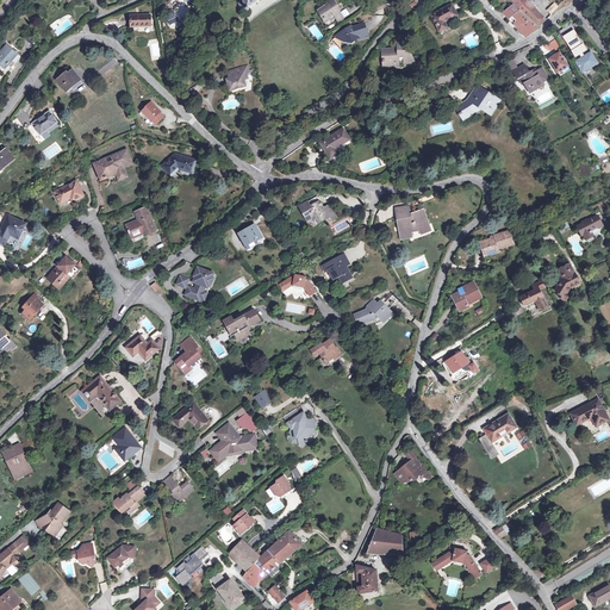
[(243,0),(247,7),(246,8),(246,10),(247,11),(248,10),(248,8),(259,0),(243,0)]
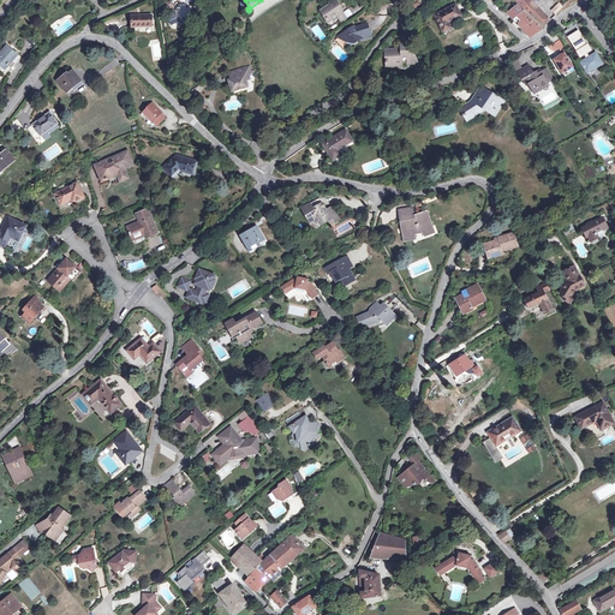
[(345,18),(338,7),(339,6),(334,0),(332,0),(328,4),(329,5),(321,11),(332,28),(345,18)]
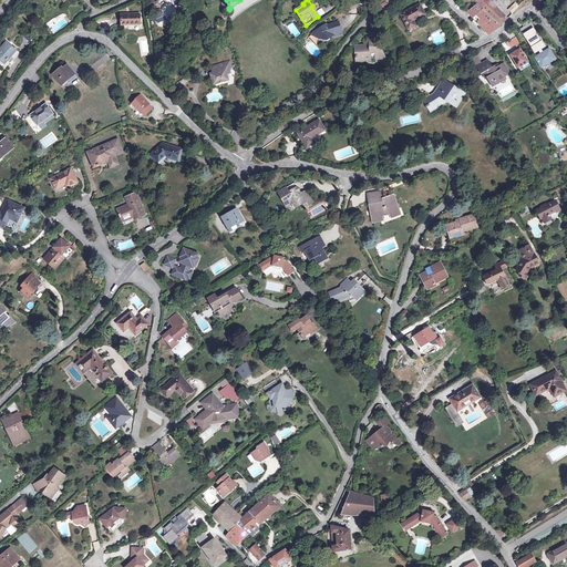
[(488,0),(474,0),(501,26),(507,18),(488,0)]
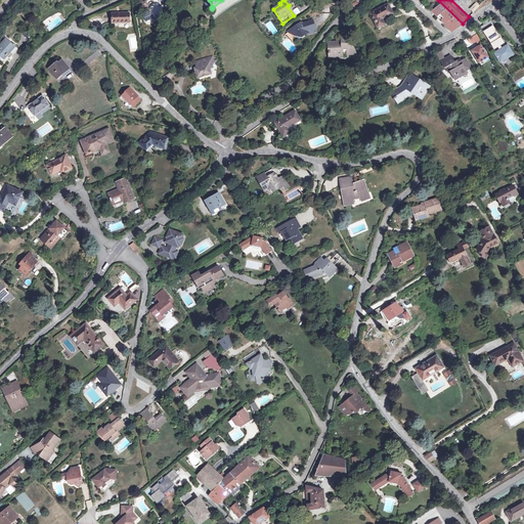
[(389,2),(369,13),(377,28),(379,28),(385,24),(383,19),(393,14),(395,13),(389,2)]
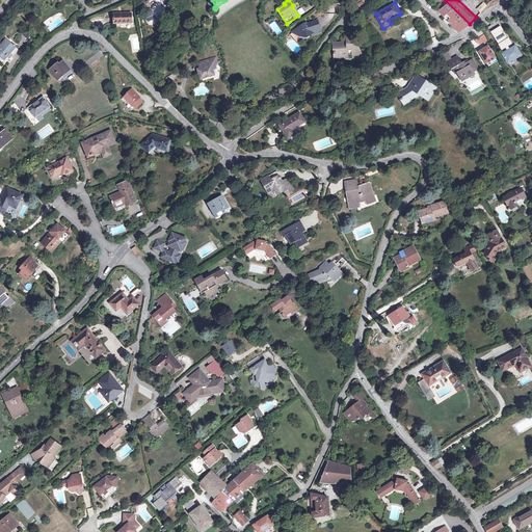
[(444,17),(452,9),(447,5),(439,11),(444,17)]
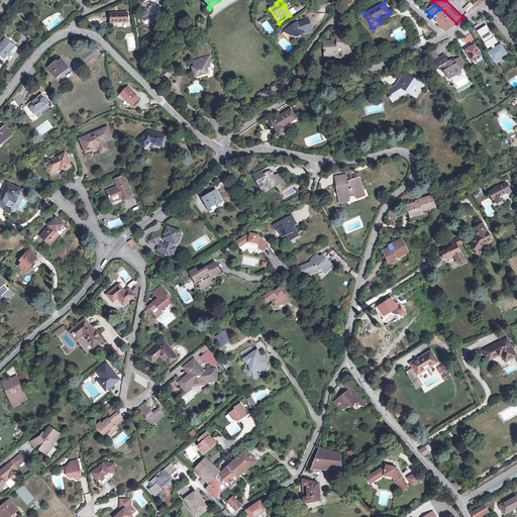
[(139,11),(143,20),(150,18),(146,8),(139,11)]
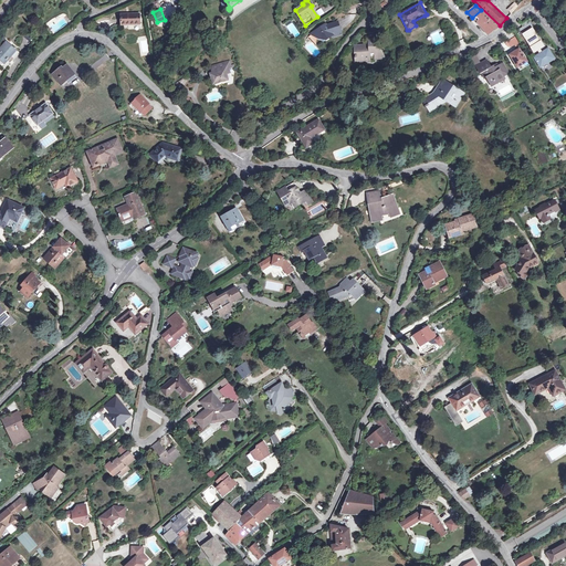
[(481,10),(472,18),(488,34),(498,27),(481,10)]
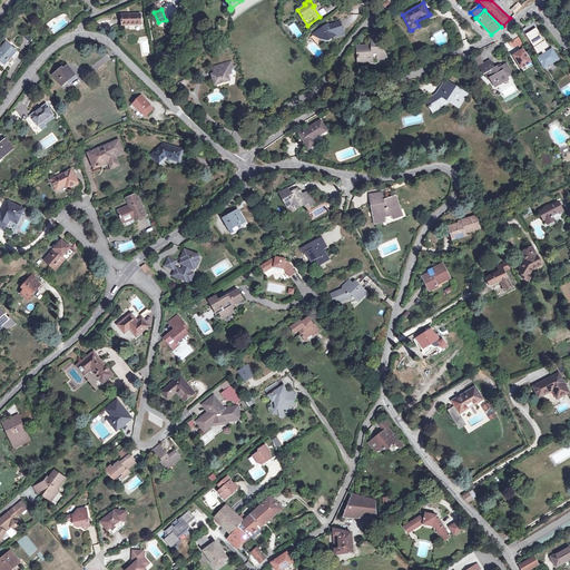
[(121,15),(123,26),(140,25),(140,13),(121,15)]
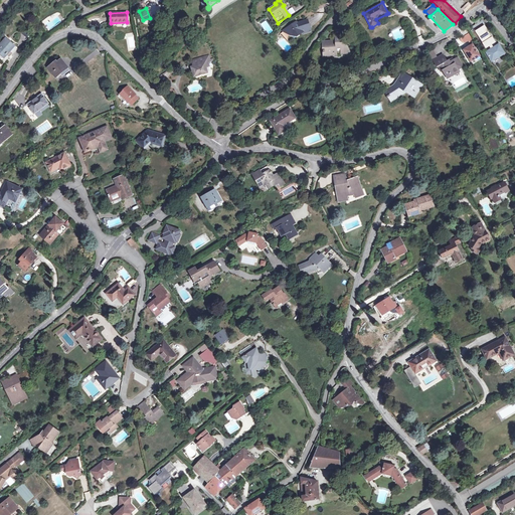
[(378,23),(372,27),(373,28),(390,20),(389,18),(395,15),(395,14),(387,16),(386,14),(376,19),(378,23)]
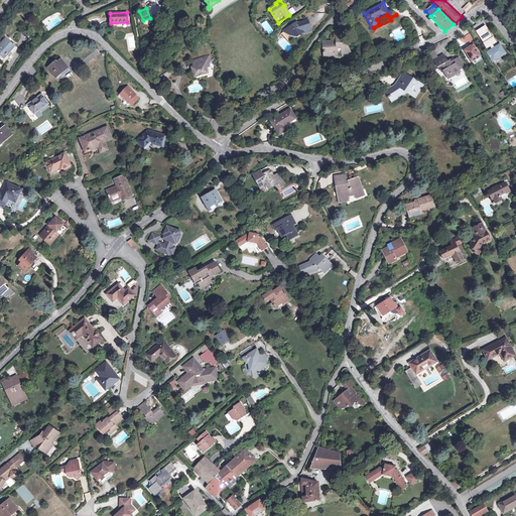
[(295,22),(286,29),(291,35),(296,36),(302,32),(303,33),(310,31),(306,20),(299,23),(297,24),(295,22)]
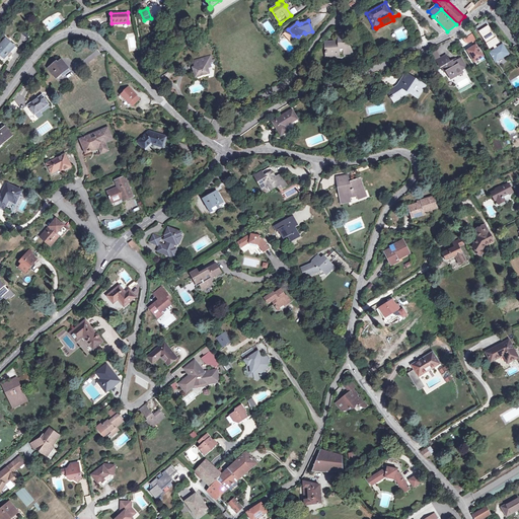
[(477,32),(479,35),(490,29),(487,25),(477,32)]
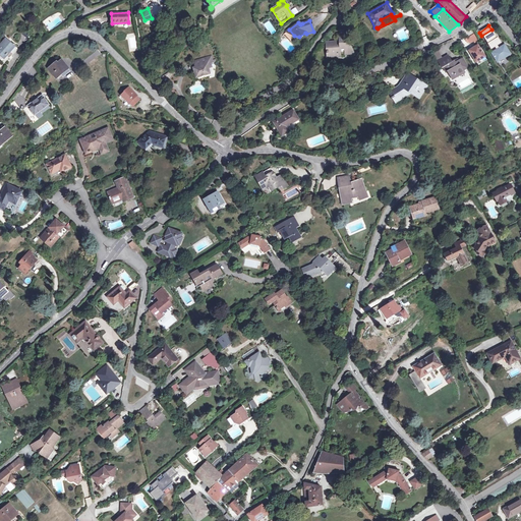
[(495,50),(499,48),(496,45),(500,43),(491,30),(481,36),(490,49),(493,48),(495,50)]
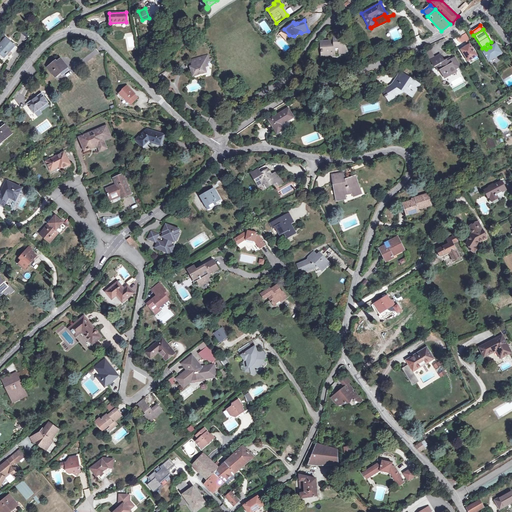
[(465,40),(467,43),(470,41),(465,33),(459,37),(462,42),(465,40)]
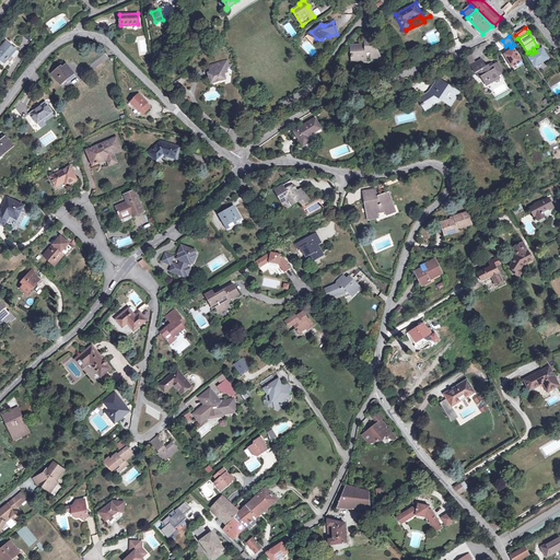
[(370,54),(377,53),(371,39),(364,41),(364,47),(365,49),(360,49),(360,47),(352,47),(352,56),(350,56),(351,58),(353,58),(353,60),(361,59),(361,61),(366,60),(366,58),(371,58),(370,54)]
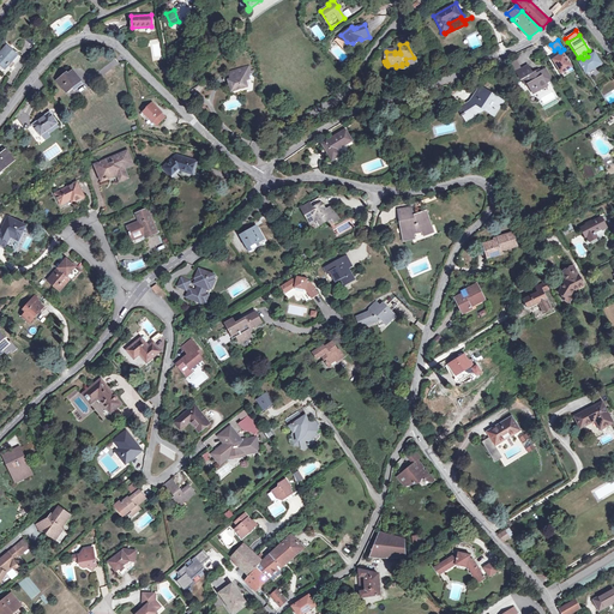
[(0,53),(0,65),(7,72),(20,56),(7,46),(5,47),(2,44),(0,46),(0,50),(1,52),(0,53)]
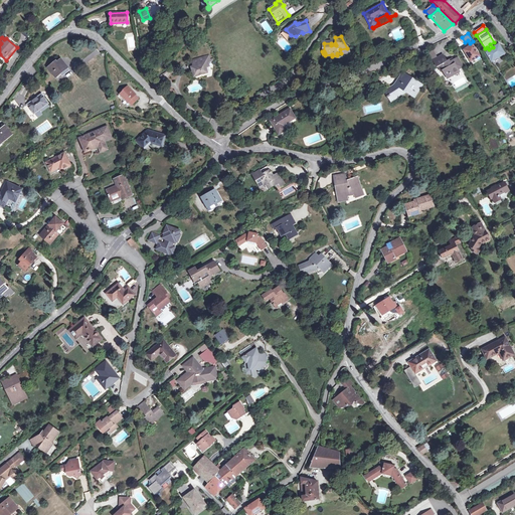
[(471,61),(480,56),(472,44),(466,48),(469,52),(466,54),(471,61)]
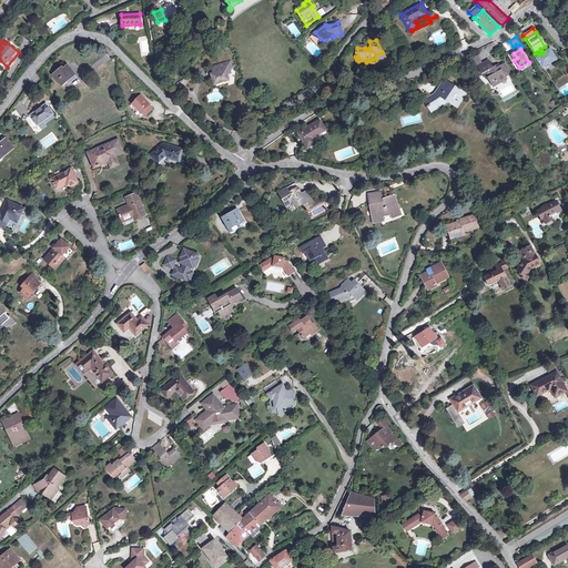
[(535,58),(541,68),(556,59),(549,49),(544,52),(539,54),(535,58)]
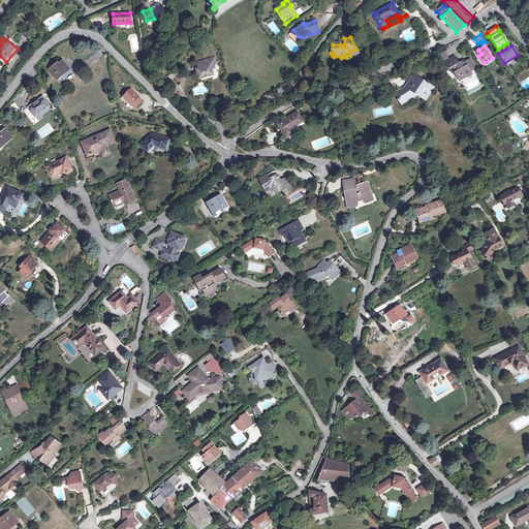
[(460,76),(462,75),(464,79),(472,74),(471,71),(474,69),(475,68),(471,60),(466,62),(463,64),(462,62),(460,64),(456,57),(445,62),(449,69),(450,68),(454,73),(456,72),(457,75),(460,76)]
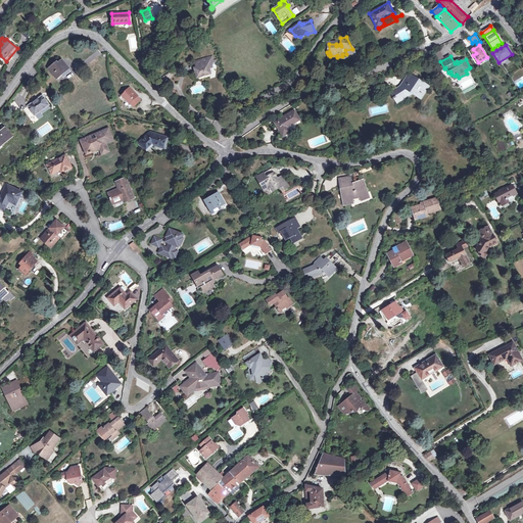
[(211,67),(210,63),(214,62),(211,57),(195,62),(196,67),(194,68),(197,78),(209,74),(208,68),(211,67)]
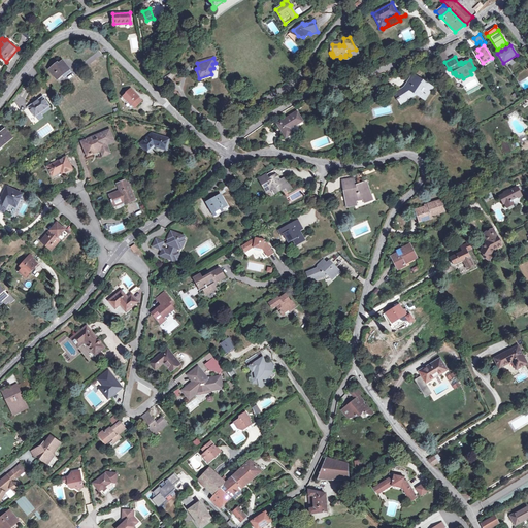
[(492,58),(483,63),(485,66),(494,61),(492,58)]
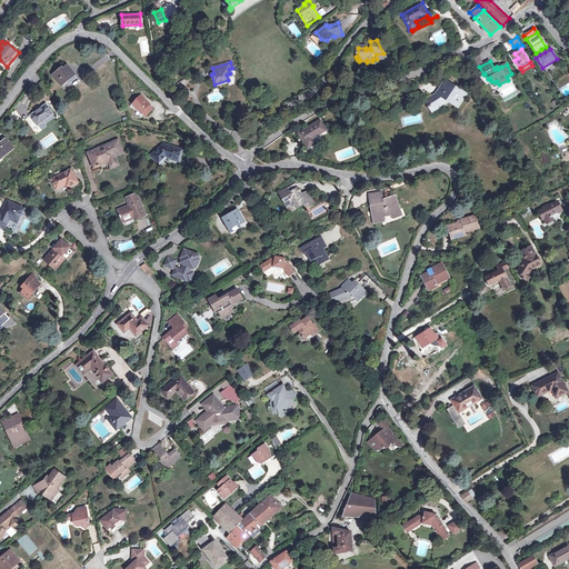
[(68,72),(72,78),(75,76),(67,66),(63,69),(66,73),(68,72)]
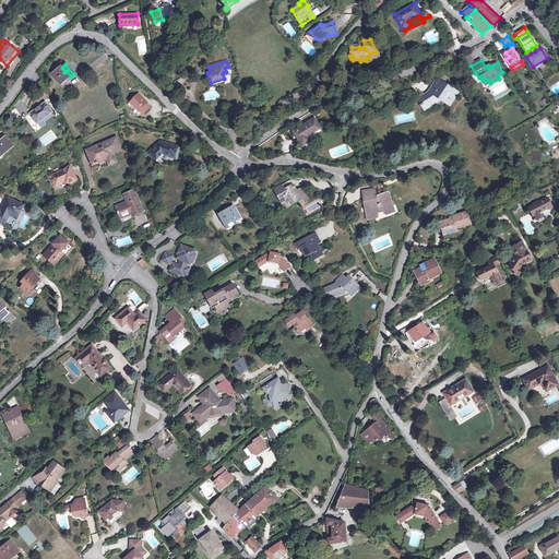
[(61,84),(71,76),(67,71),(64,72),(62,68),(61,67),(52,73),(61,84)]
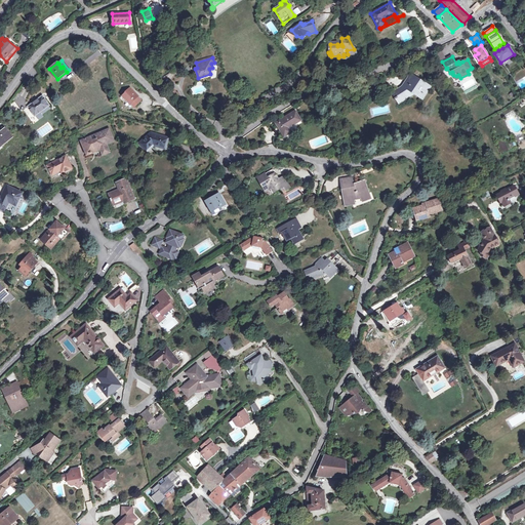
[(394,92),(397,96),(395,98),(394,98),(395,99),(396,99),(398,103),(408,97),(406,95),(412,91),(414,93),(422,97),(430,87),(410,74),(402,87),(394,92)]
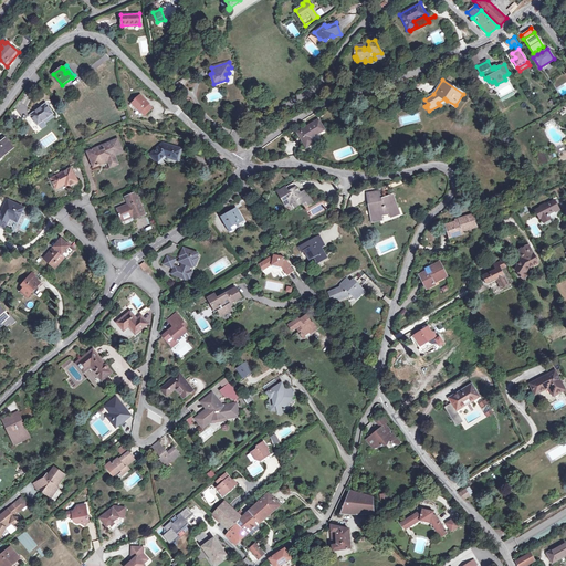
[(149,104),(140,95),(132,104),(140,112),(142,112),(146,116),(154,108),(149,104)]
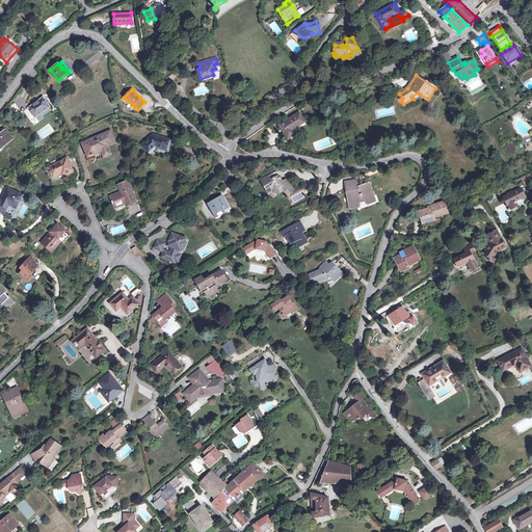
[(35,117),(50,107),(44,98),(28,108),(35,117)]
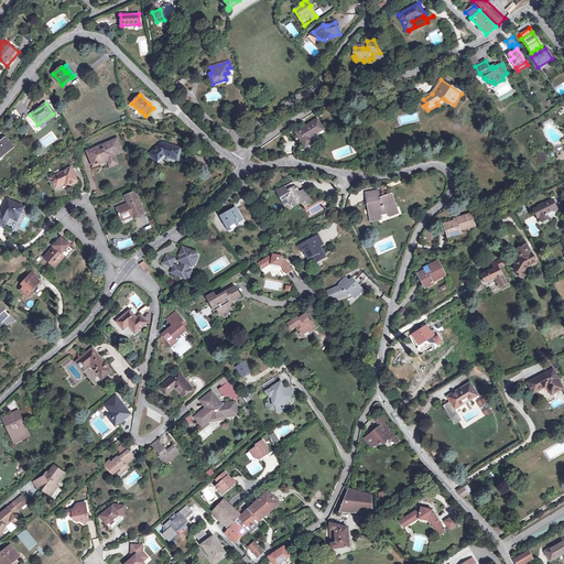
[(22,117),(17,109),(9,115),(14,122),(22,117)]
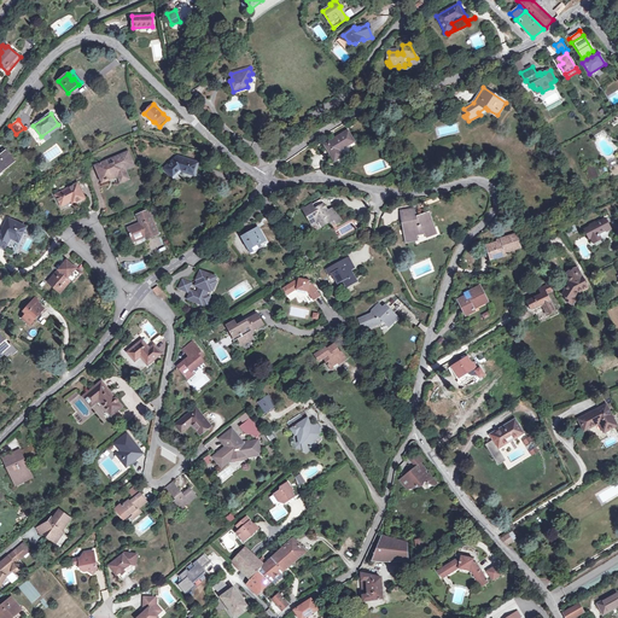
[(343,156),(340,151),(355,141),(348,130),(325,145),(334,161),(343,156)]
